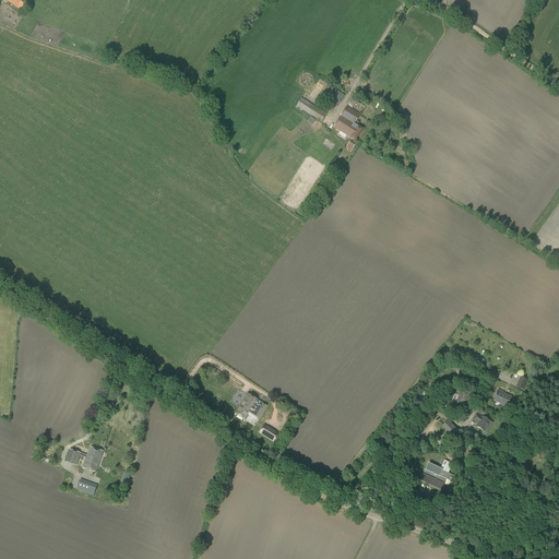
[(21,10),(27,0),(6,0),(21,10)]
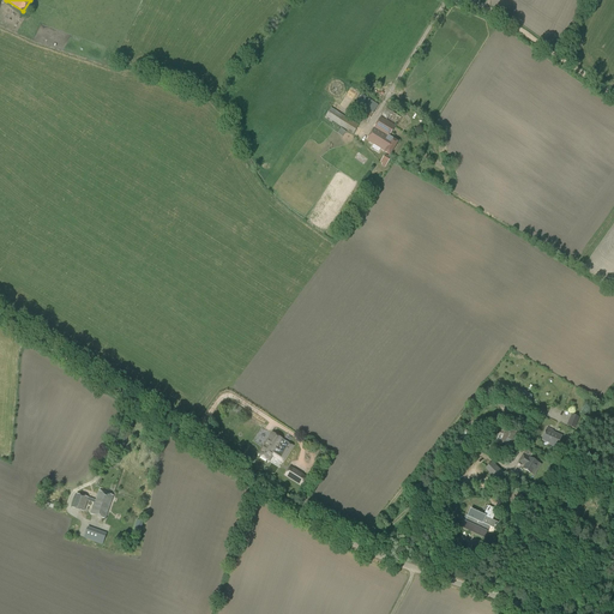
[(367,122),(379,106),(362,95),(351,112),(367,122)]
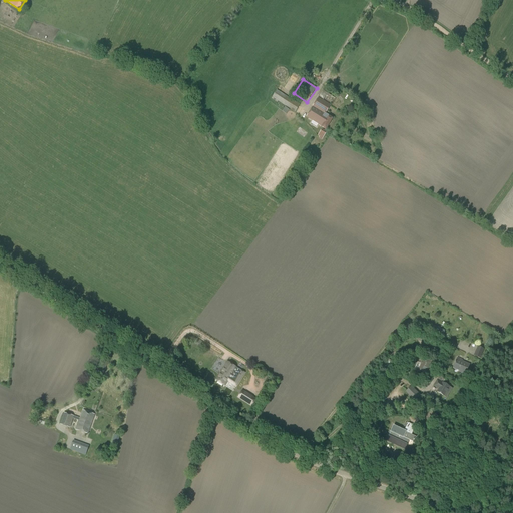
[(277,103),(280,98),(274,94),(271,99),(277,103)]
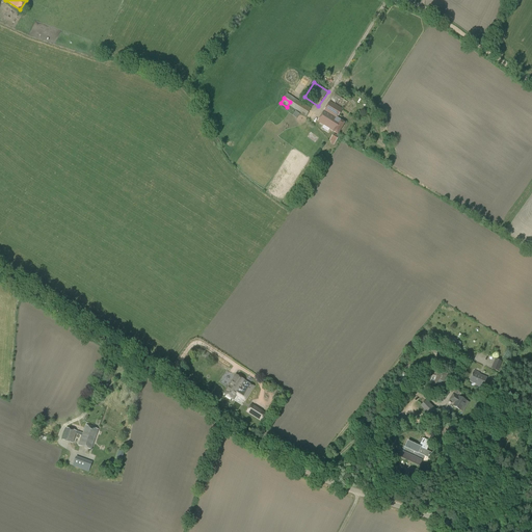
[(343,109),(330,102),(318,122),(338,135),(345,123),(338,118),(343,109)]
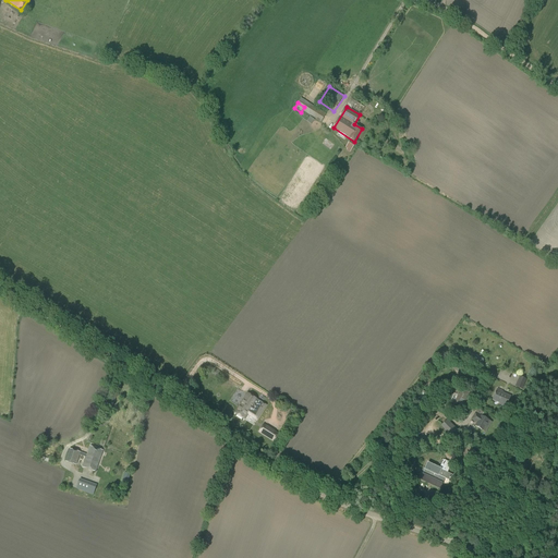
[(395,149),(397,146),(387,140),(385,144),(395,149)]
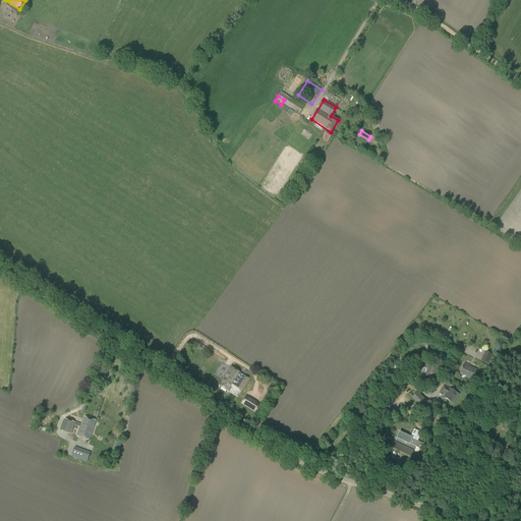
[(332,137),(333,135),(327,131),(323,138),(325,139),(324,140),(327,142),(330,136),(332,137)]
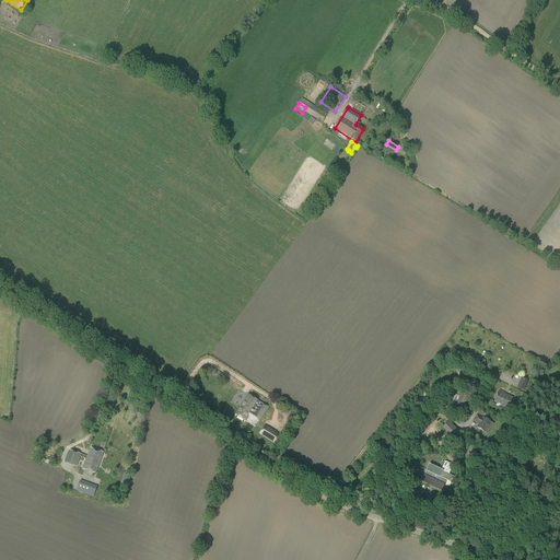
[(219,380),(222,374),(216,370),(212,375),(219,380)]
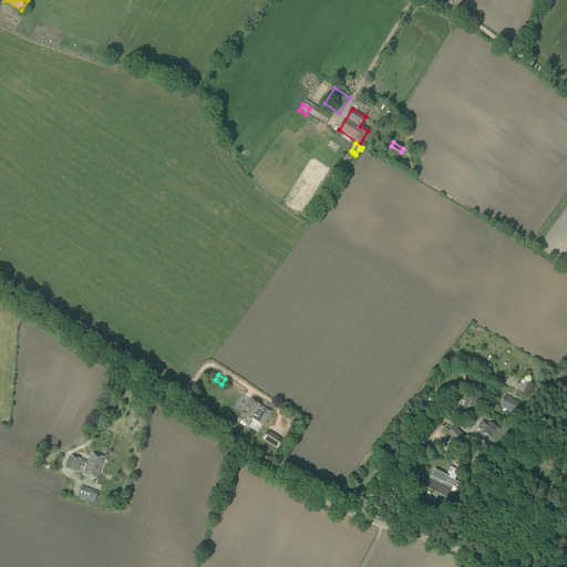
[(531,395),(535,385),(528,382),(524,393),(531,395)]
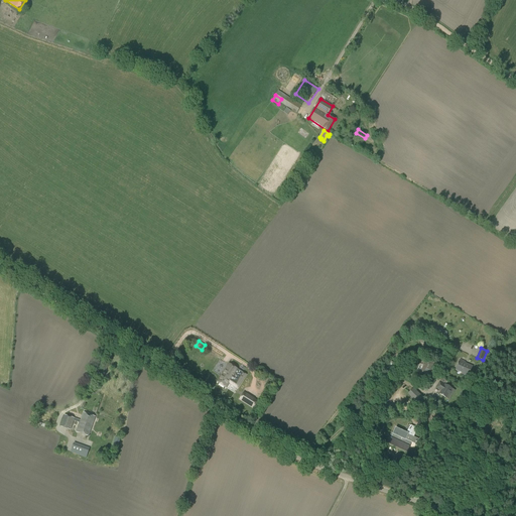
[(433,367),(436,361),(430,358),(428,362),(425,360),(424,363),(425,363),(420,373),(428,376),(430,371),(432,371),(434,367),(433,367)]
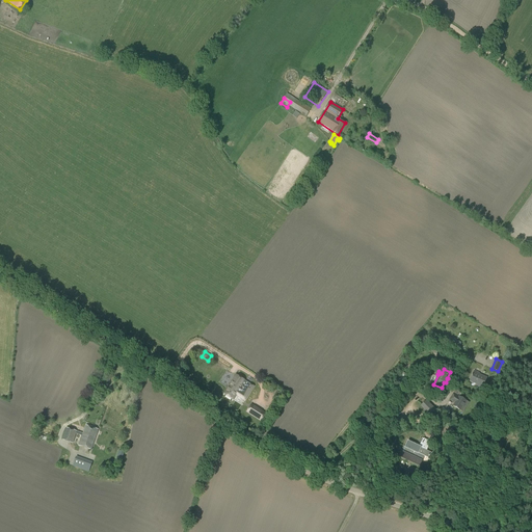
[(483,389),(487,378),(479,375),(480,373),(475,371),(471,380),(478,383),(477,386),(483,389)]
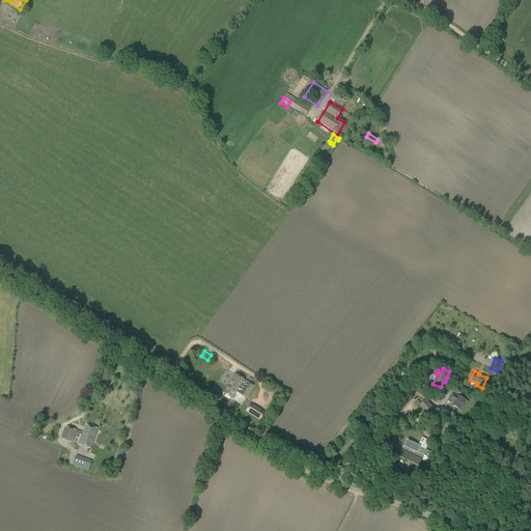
[(245,400),(253,386),(245,381),(235,374),(227,387),(228,388),(225,394),(232,398),(234,395),(235,396),(236,395),(238,395),(238,396),(245,400)]
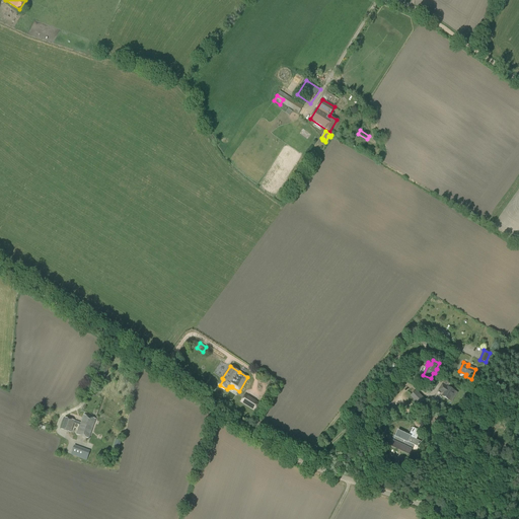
[(448,387),(443,384),(439,390),(445,393),(443,396),(450,400),(455,391),(448,386),(448,387)]
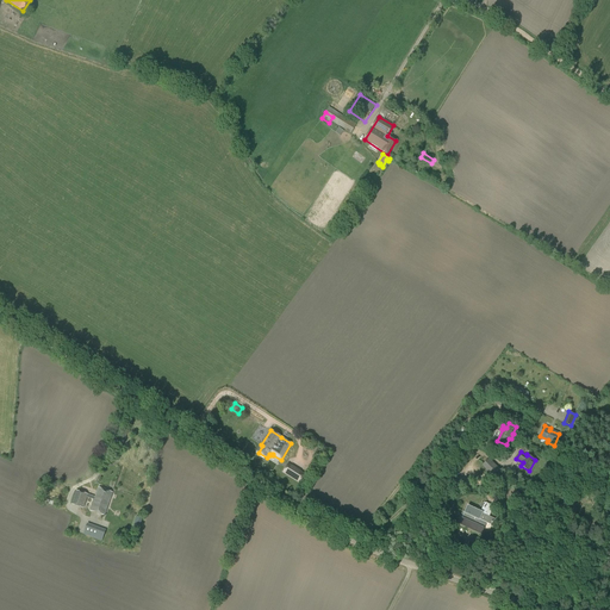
[(493,477),(500,470),(489,459),(481,466),(493,477)]
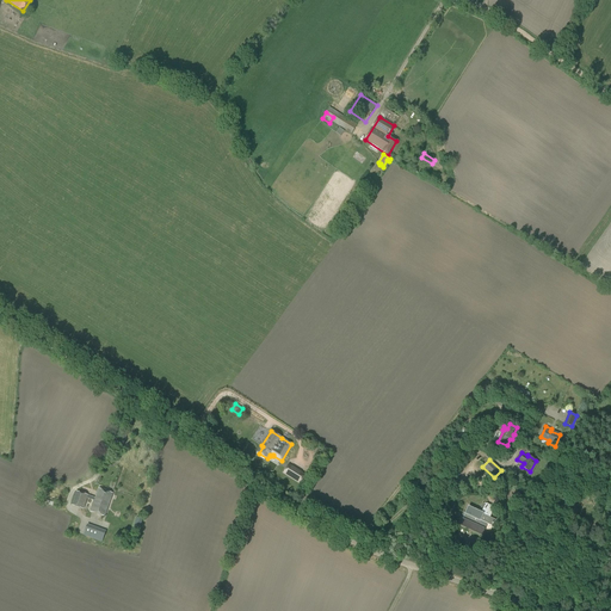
[(300,483),(306,475),(289,466),(284,473),(300,483)]
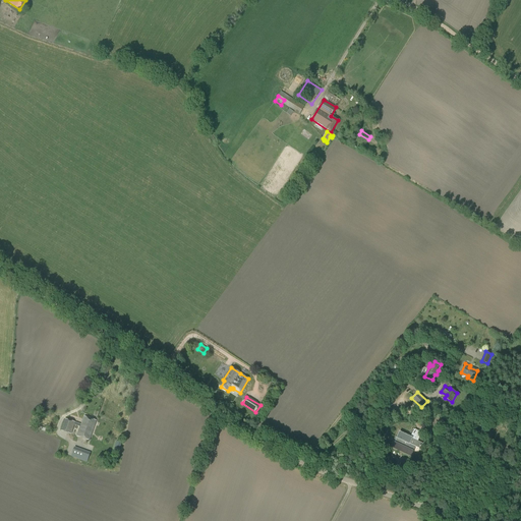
[(90,441),(96,421),(83,417),(81,424),(65,419),(61,430),(71,433),(74,425),(79,426),(76,436),(90,441)]
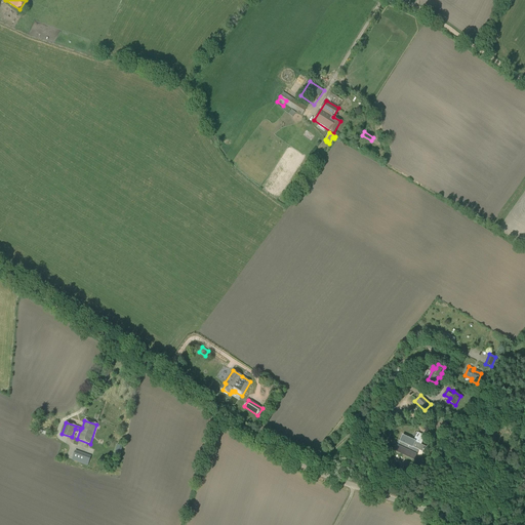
[(486,427),(487,422),(483,420),(482,425),(480,423),(478,428),(489,432),(490,429),(486,427)]
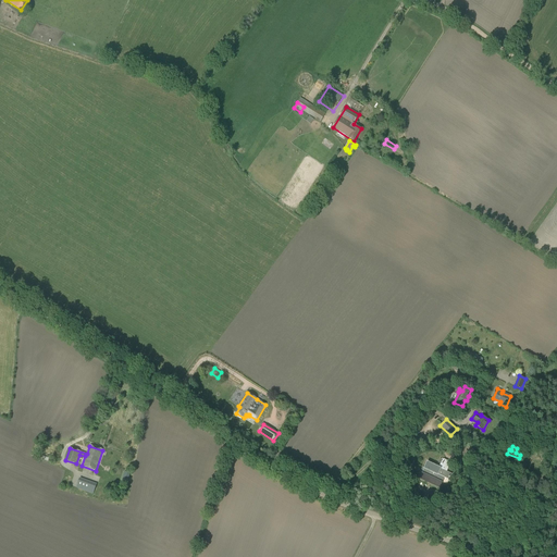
[(469,467),(478,455),(470,448),(460,460),(469,467)]
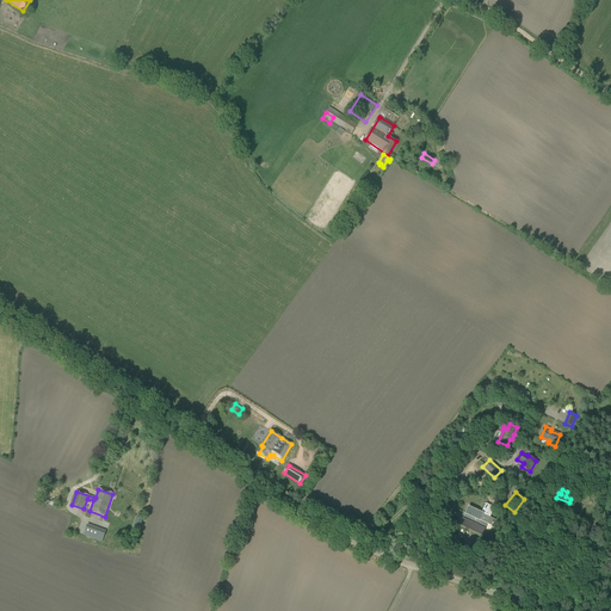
[(486,504),(481,513),(469,508),(467,513),(463,512),(461,518),(458,524),(482,535),(487,524),(492,526),(495,520),(491,518),(495,507),(486,504)]
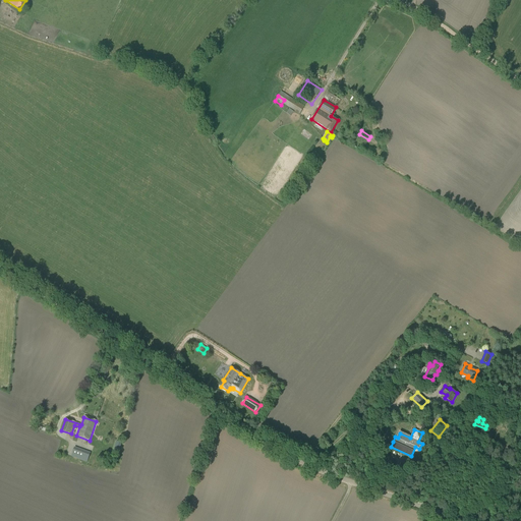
[(432,441),(436,438),(427,432),(425,436),(432,441)]
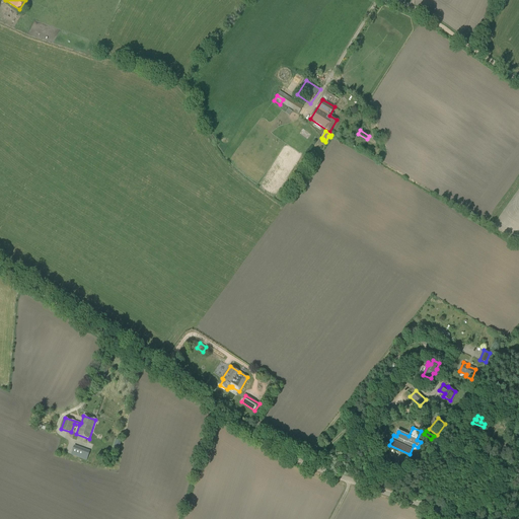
[(87,460),(90,451),(74,445),(71,454),(87,460)]
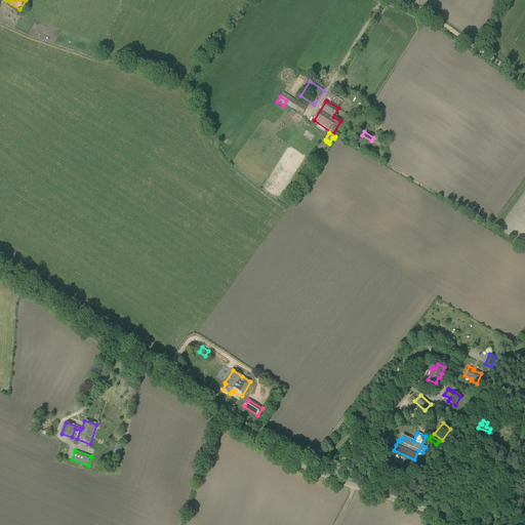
[(473,463),(475,459),(465,454),(462,458),(473,463)]
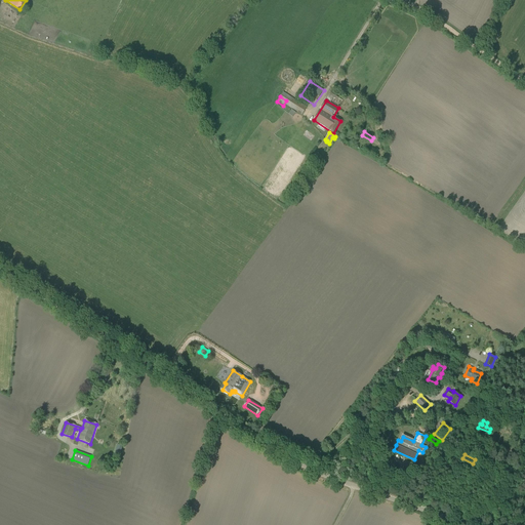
[(475,469),(471,468),(470,476),(473,476),(473,474),(476,475),(475,476),(479,477),(480,470),(475,469)]
